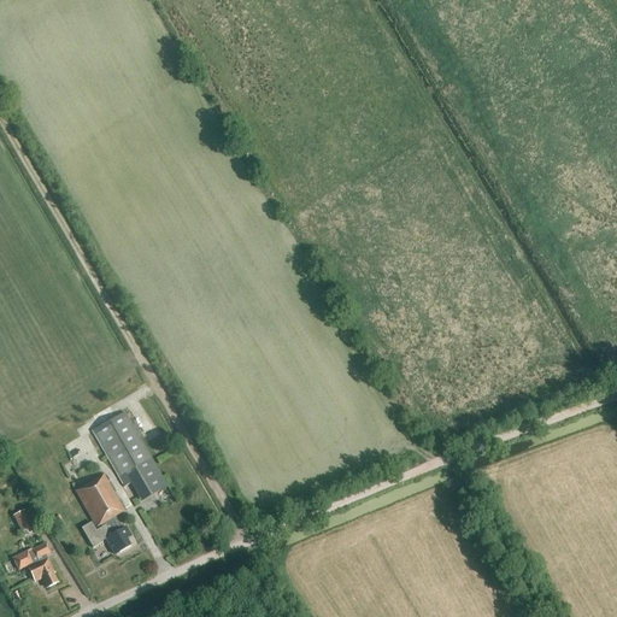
[(124,413),(92,433),(124,488),(130,485),(141,503),(168,487),(124,413)]
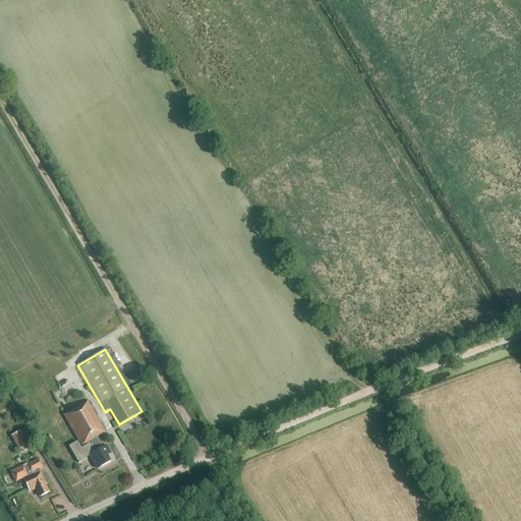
[(96,417),(88,402),(63,415),(81,447),(87,443),(88,445),(80,449),(80,450),(72,454),(78,464),(87,459),(87,458),(90,456),(97,469),(110,462),(107,456),(111,454),(106,446),(102,449),(96,438),(105,432),(99,422),(98,423),(95,417),(96,417)]
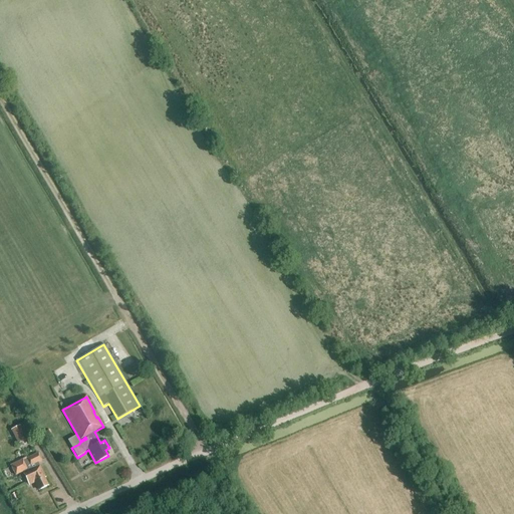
[(14,429),(11,431),(18,445),(26,441),(27,440),(20,426),(19,427),(14,429)]
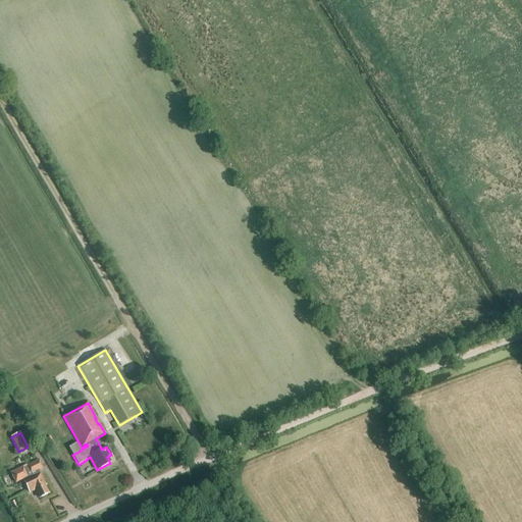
[(49,448),(55,445),(50,436),(45,439),(49,448)]
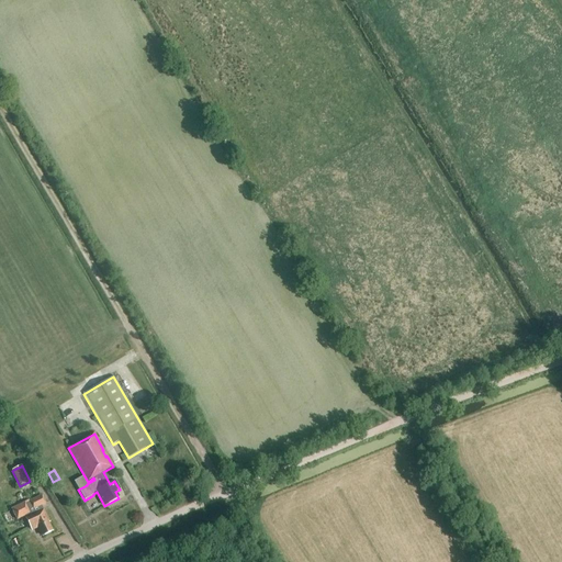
[(29,501),(11,509),(17,520),(25,517),(26,518),(32,531),(38,528),(43,537),(52,532),(47,524),(49,523),(42,506),(46,504),(42,496),(30,502),(29,501)]
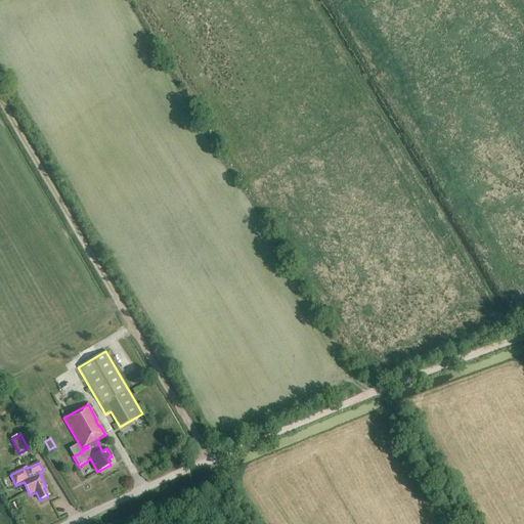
All buildings are outlined.
